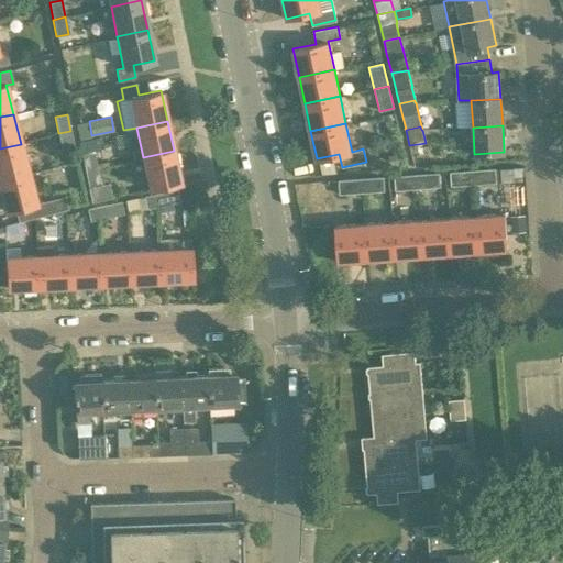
[(58,133),(62,151),(74,147),(70,131),(58,133)]
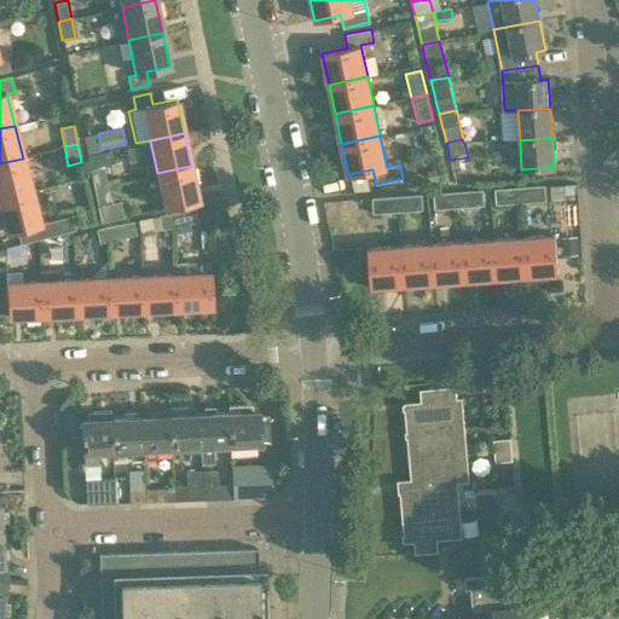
[(0,163),(0,198),(32,191),(23,158),(0,163)]
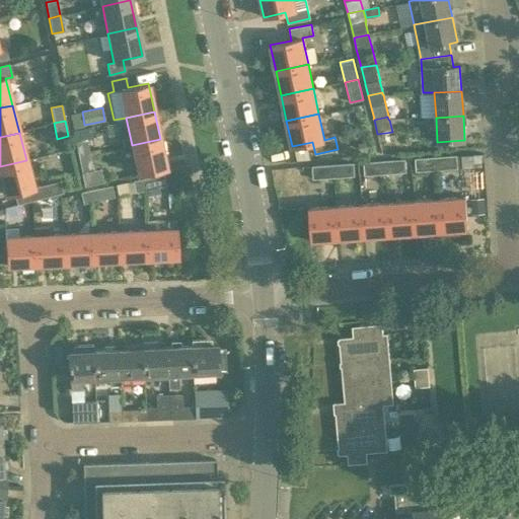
[(165,167),(160,139),(132,145),(137,173),(165,167)]
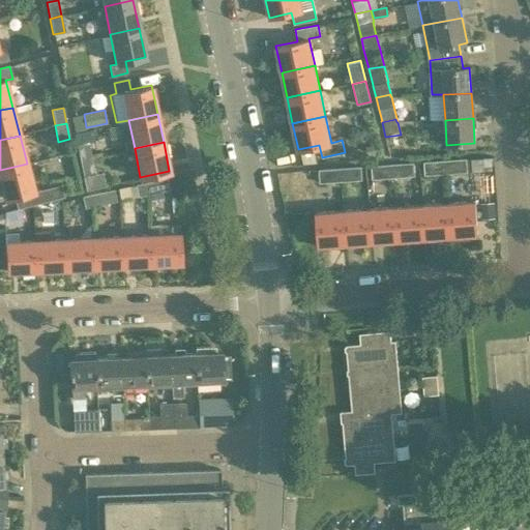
[(91,158),(88,143),(77,146),(80,162),(91,158)]
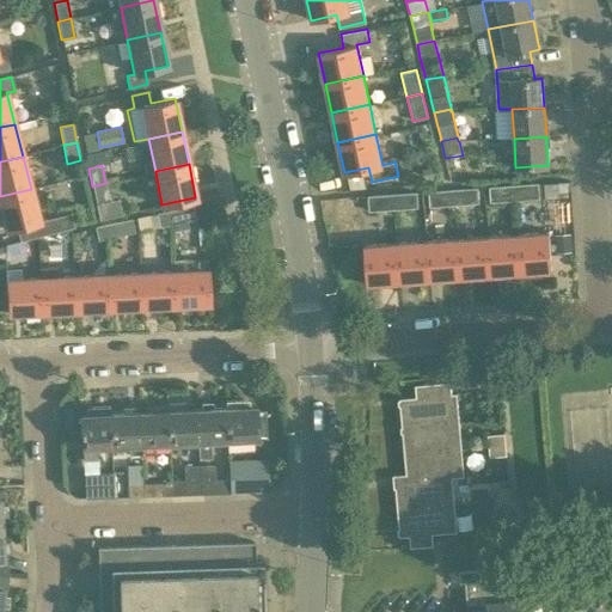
[(92,187),(96,204),(109,202),(105,183),(92,187)]
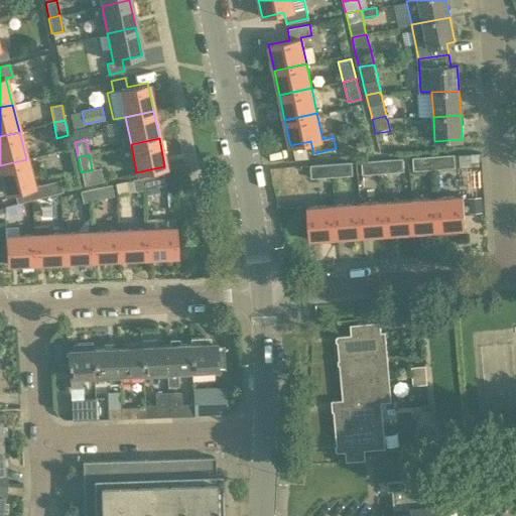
[(454,154),(432,156),(433,169),(455,167),(454,154)]
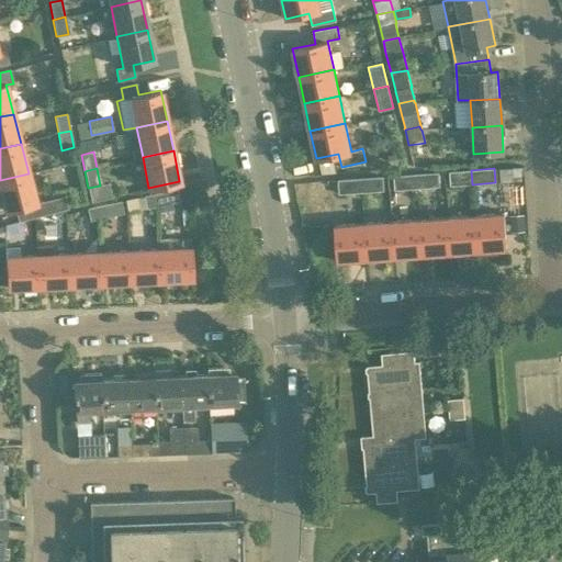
[(450,186),(472,184),(471,170),(449,171),(450,186)]
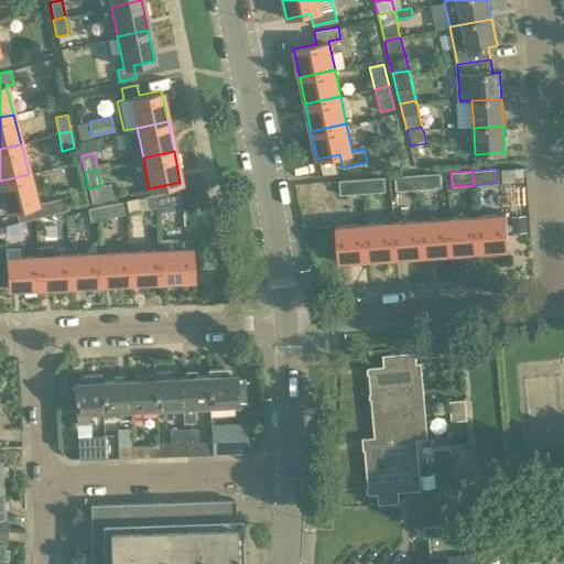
[(441,173),(418,174),(419,190),(441,187),(441,173)]
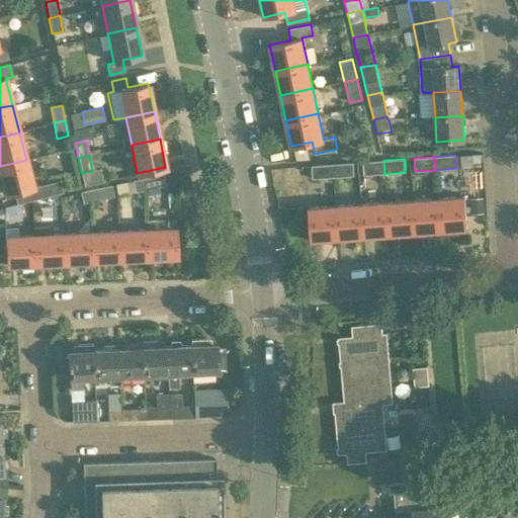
[(33,187),(26,160),(0,166),(0,175),(5,195),(13,192),(16,204),(5,207),(5,221),(25,214),(22,202),(62,192),(59,181),(33,187)]
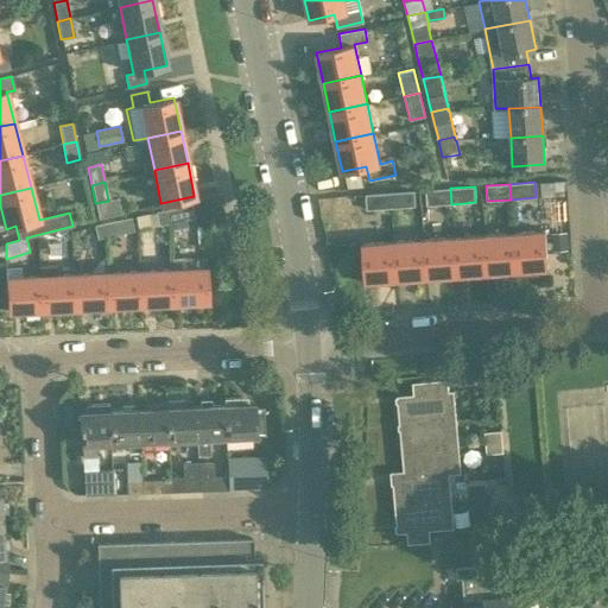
[(426,206),(451,204),(450,188),(425,190),(426,206)]
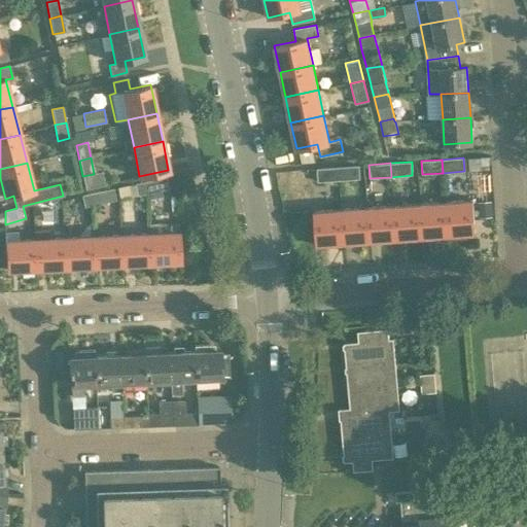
[(359,166),(338,167),(339,180),(359,179),(359,166)]
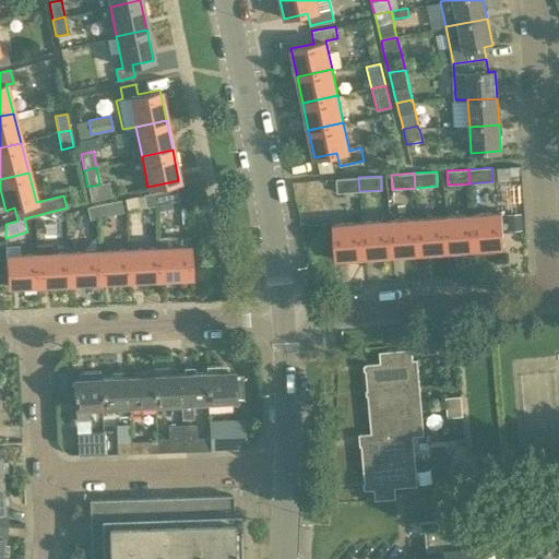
[(336,193),(359,191),(358,177),(335,179),(336,193)]
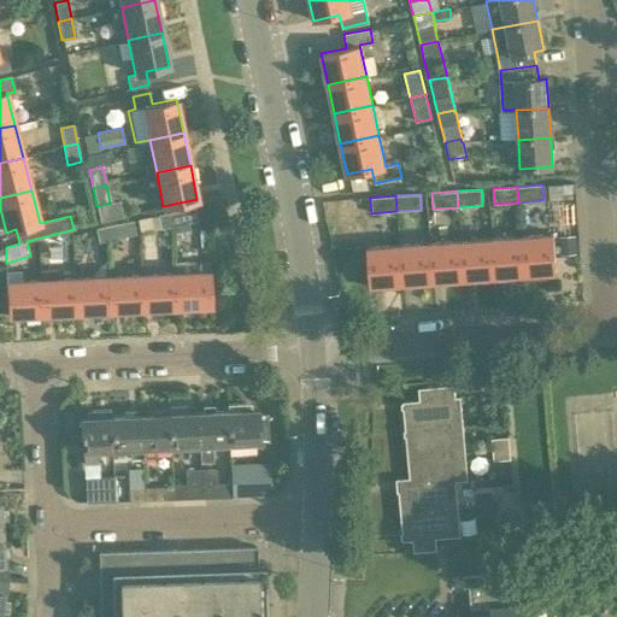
[(169,213),(172,227),(197,221),(194,207),(169,213)]
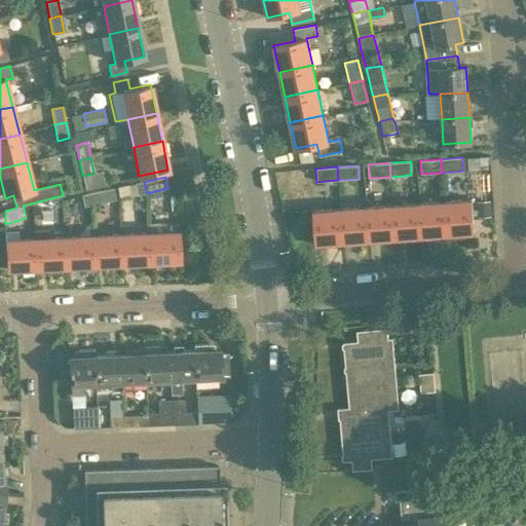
[(147,193),(144,182),(134,184),(137,195),(147,193)]
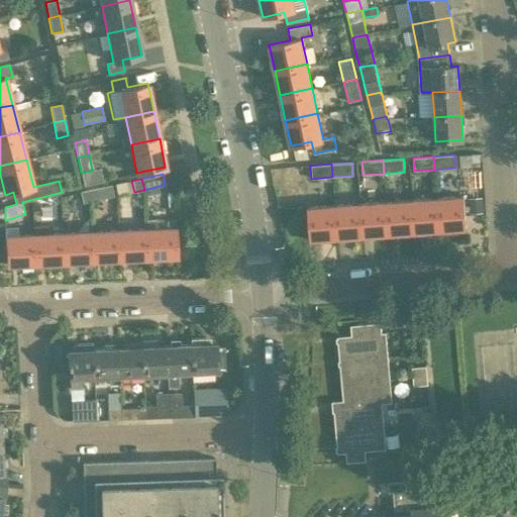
[(86,190),(88,201),(112,196),(110,185),(86,190)]
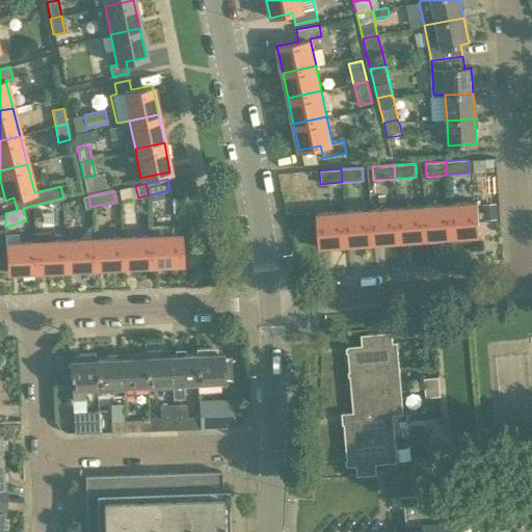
[(90,207),(88,195),(82,197),(84,209),(90,207)]
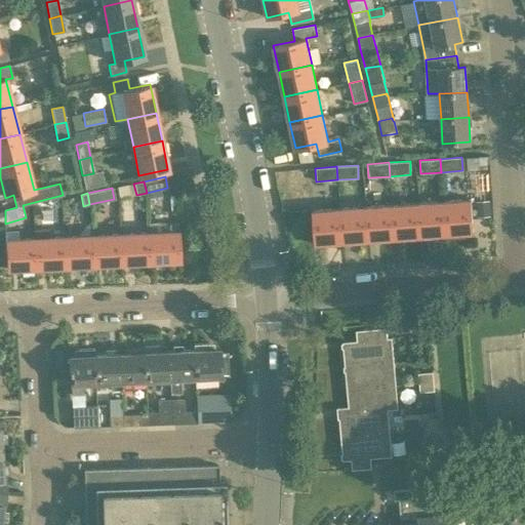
[(443,201),(446,234),(473,232),(470,199),(443,201)]
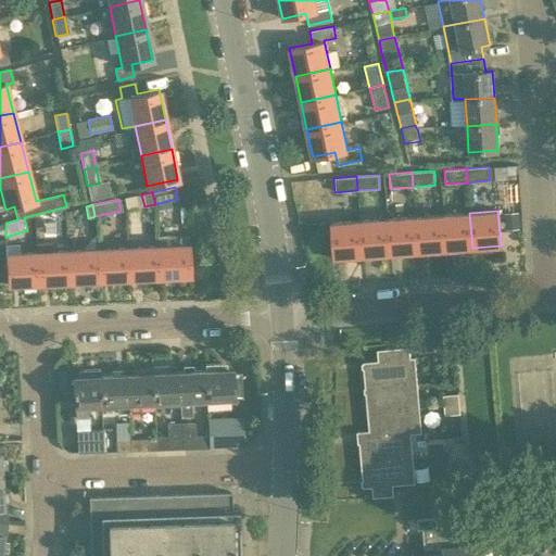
[(469,213),(442,215),(444,250),(472,248),(469,213)]
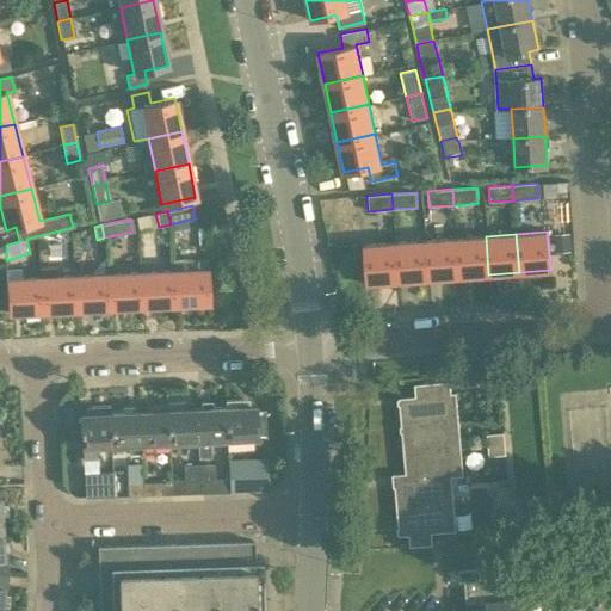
[(486,236),(455,239),(458,277),(488,275),(486,236)]
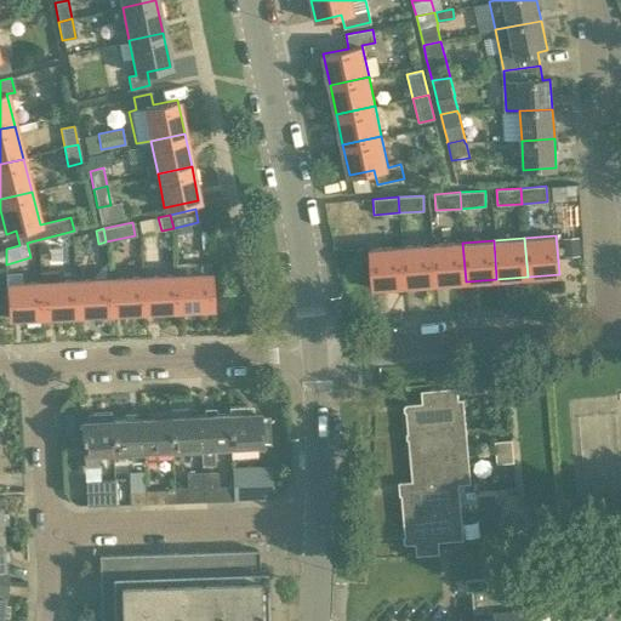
[(579,241),(563,243),(564,256),(580,255),(579,241)]
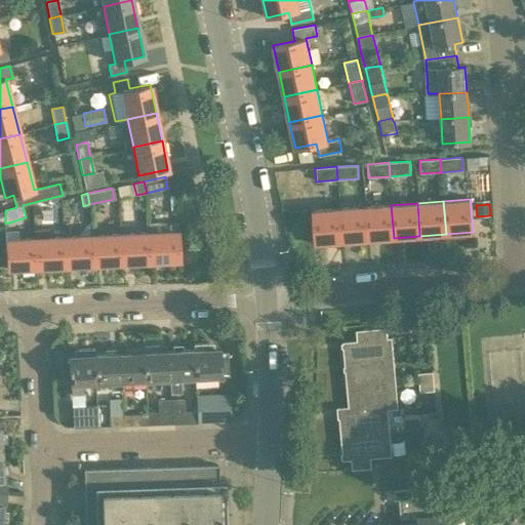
[(391,205),(365,207),(367,240),(394,238),(391,205)]
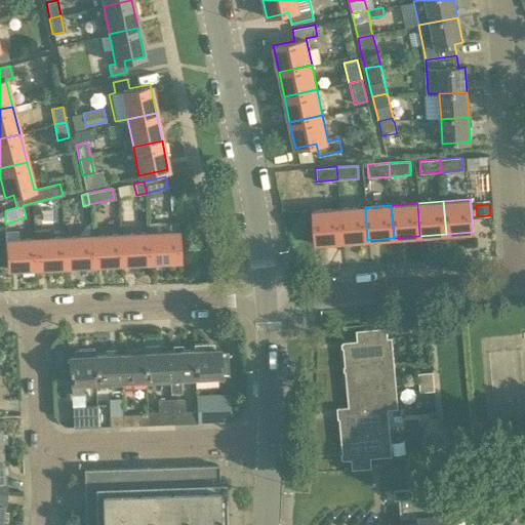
[(365,207),(338,209),(341,242),(367,240),(365,207)]
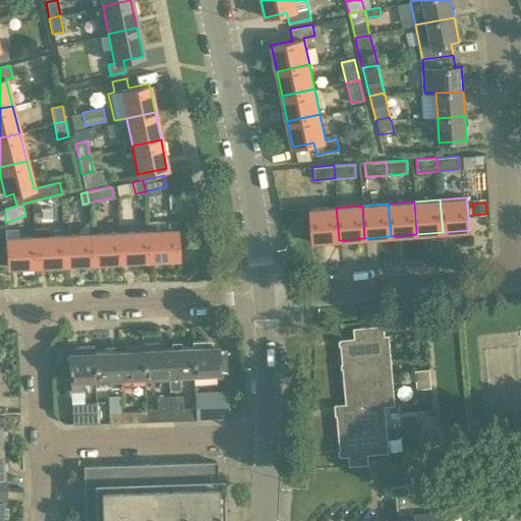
[(312,242),(339,240),(336,208),(309,210),(312,242)]
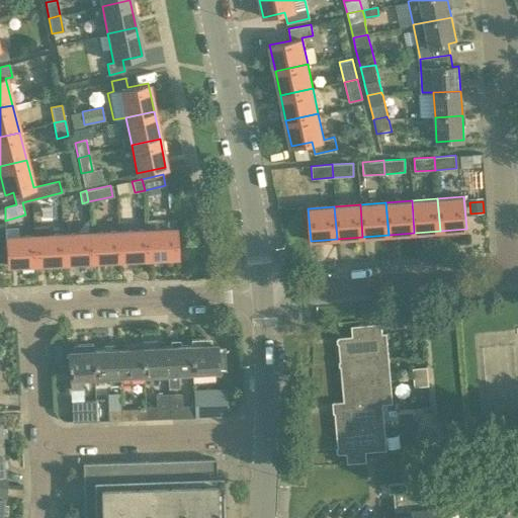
[(146,220),(147,230),(148,260),(177,259),(175,219),(146,220)]
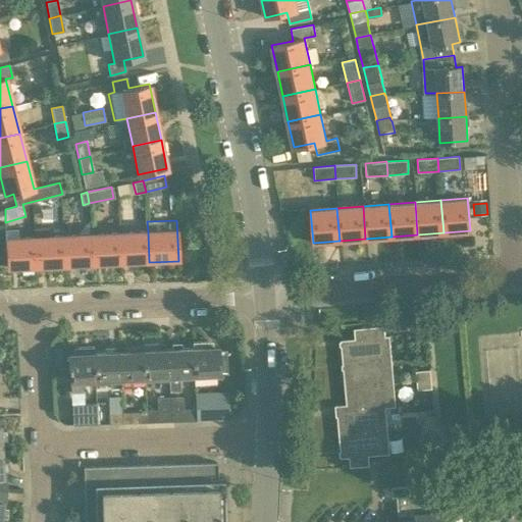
[(33,229),(33,239),(35,268),(63,266),(61,237),(48,238),(47,228),(33,229)]
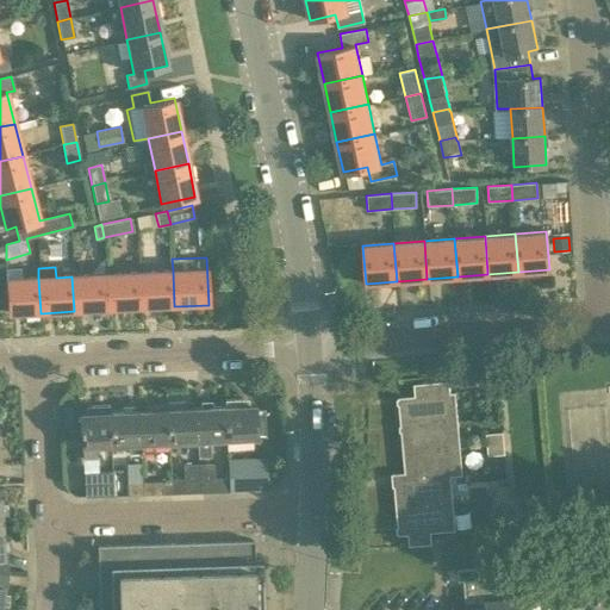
[(6,315),(41,313),(38,279),(20,280),(19,269),(4,271),(6,315)]
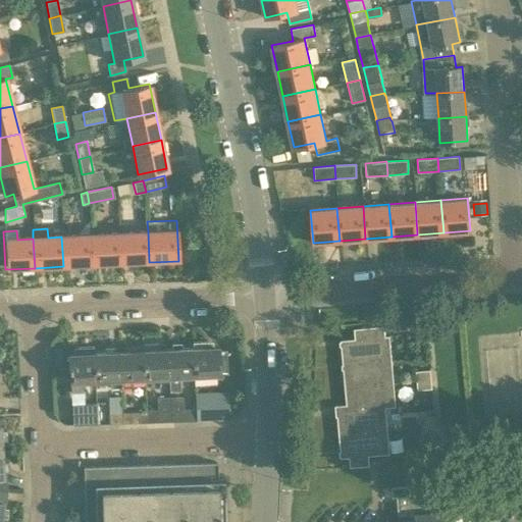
[(148,231),(118,233),(120,264),(149,262),(148,231)]
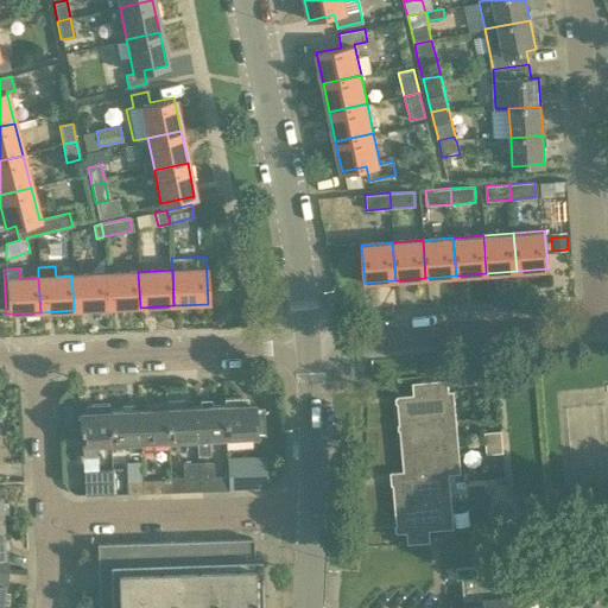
[(138,272),(105,273),(107,309),(140,308),(138,272)]
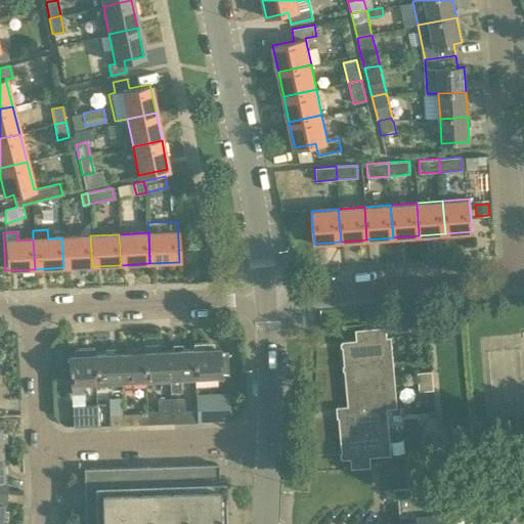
[(90,235),(61,237),(63,267),(92,266),(90,235)]
